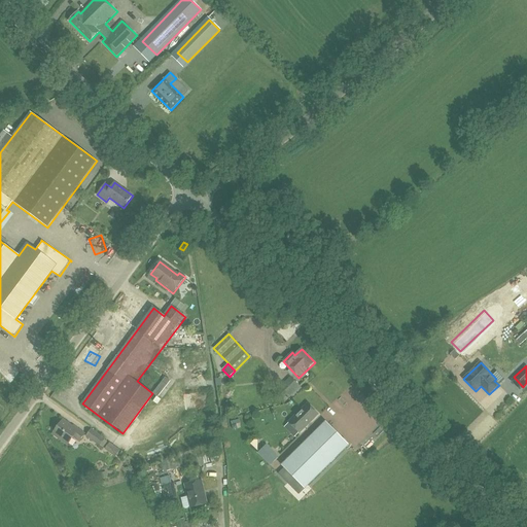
[(279,388),(289,398),(294,393),(300,388),(290,378),(284,383),(279,388)]
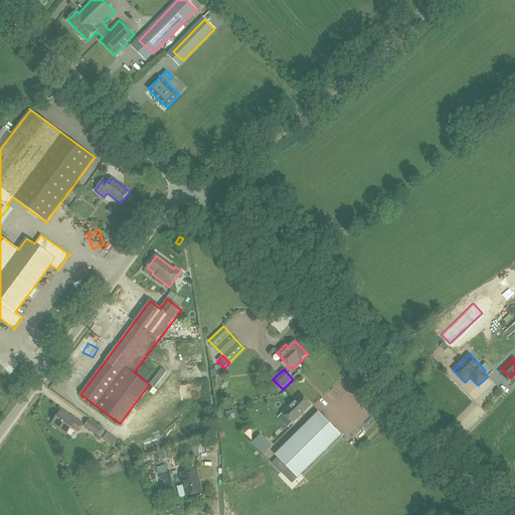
[(159,388),(172,398),(176,393),(168,388),(176,377),(170,373),(159,388)]
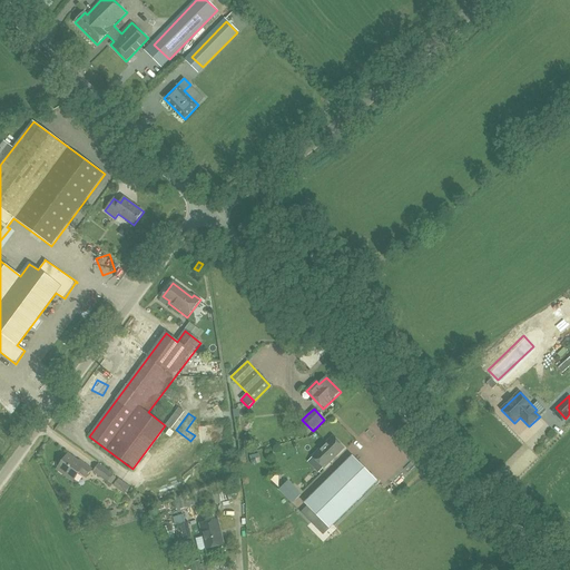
[(324,468),(345,448),(333,436),(313,457),(324,468)]
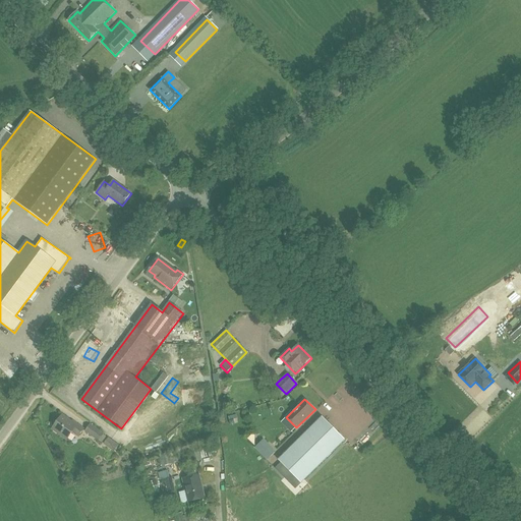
[(52,428),(67,440),(72,432),(78,437),(84,428),(75,422),(74,424),(62,415),(52,428)]
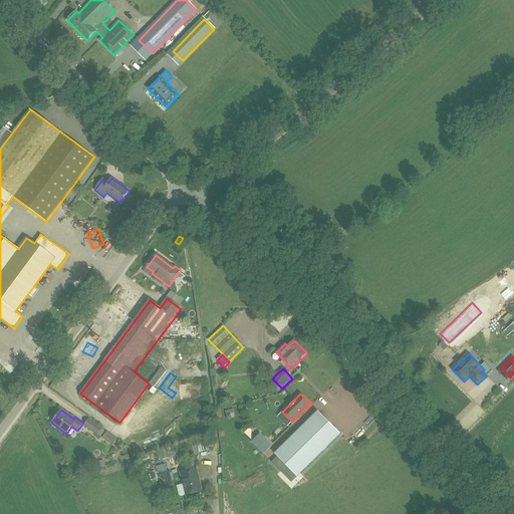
[(290,469),(297,476),(340,434),(318,412),(275,454),(277,456),(290,469)]
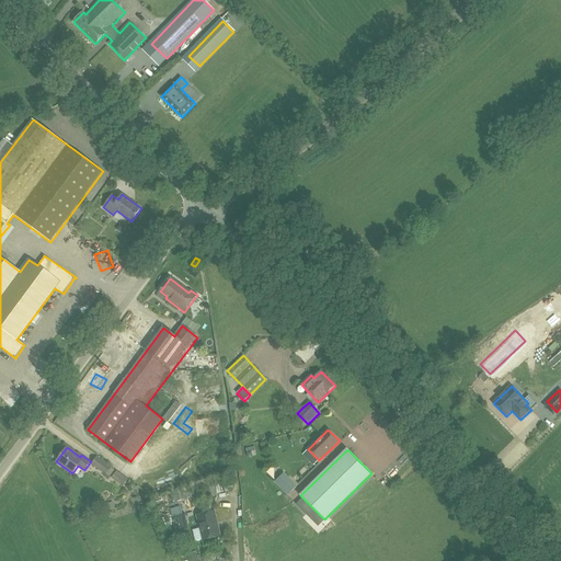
[(91,465),(106,476),(112,467),(98,456),(91,465)]
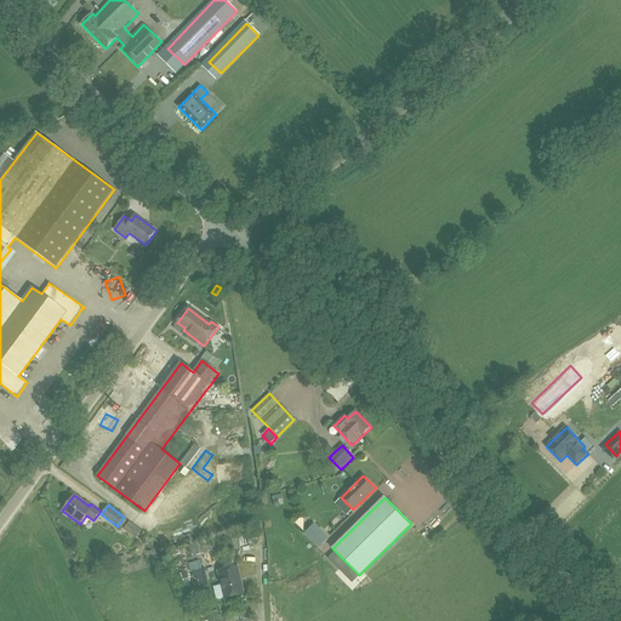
[(124,529),(136,539),(142,530),(130,520),(124,529)]
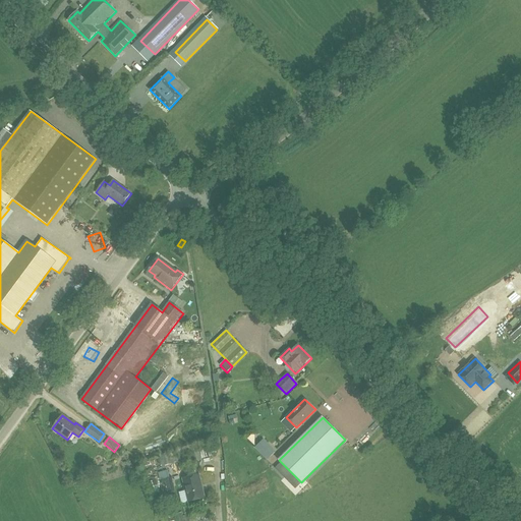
[(275,452),(264,440),(254,448),(267,460),(275,452)]
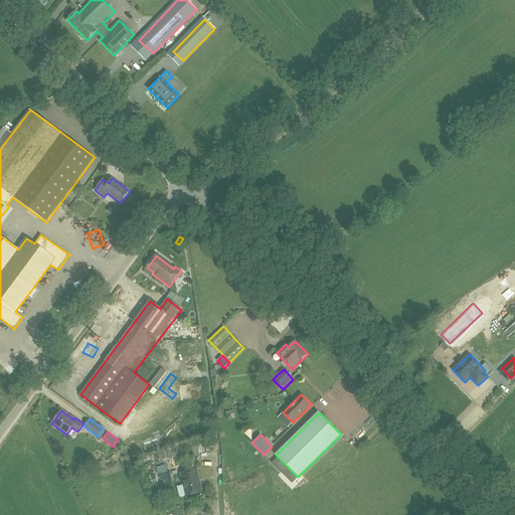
[(187,443),(190,457),(199,456),(198,453),(210,452),(209,442),(201,443),(201,441),(187,443)]
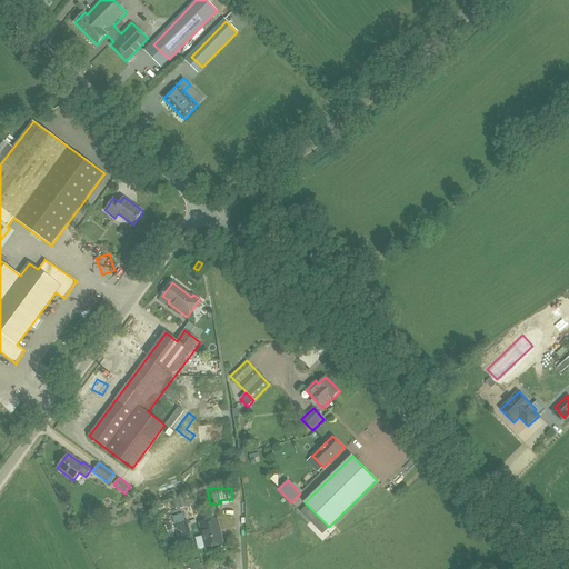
[(198,492),(200,503),(207,502),(203,490),(198,492)]
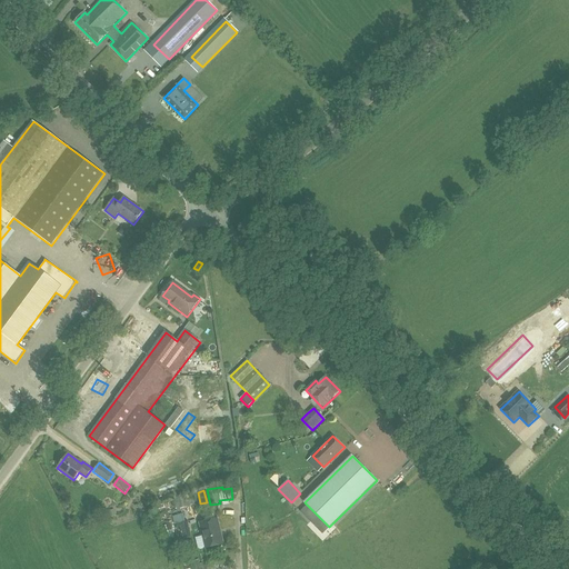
[(176,501),(178,510),(198,505),(196,497),(176,501)]
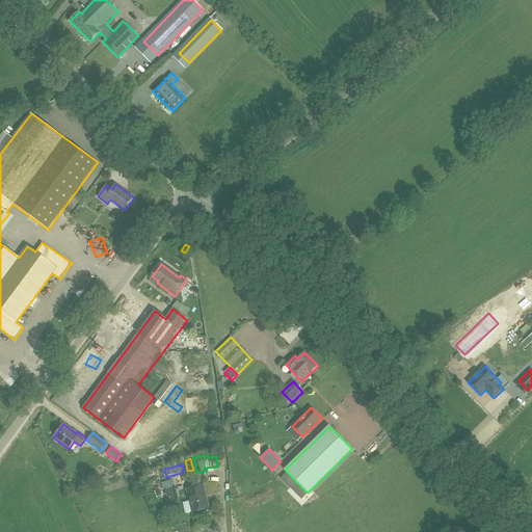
[(300,485),(287,472),(281,478),(294,491),(300,485)]
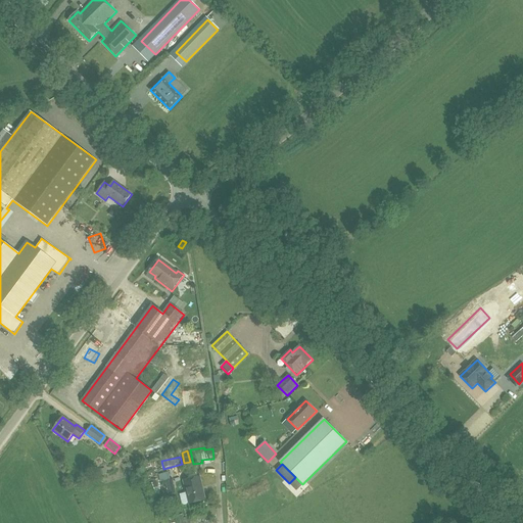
[(98,477),(106,474),(104,468),(96,472),(98,477)]
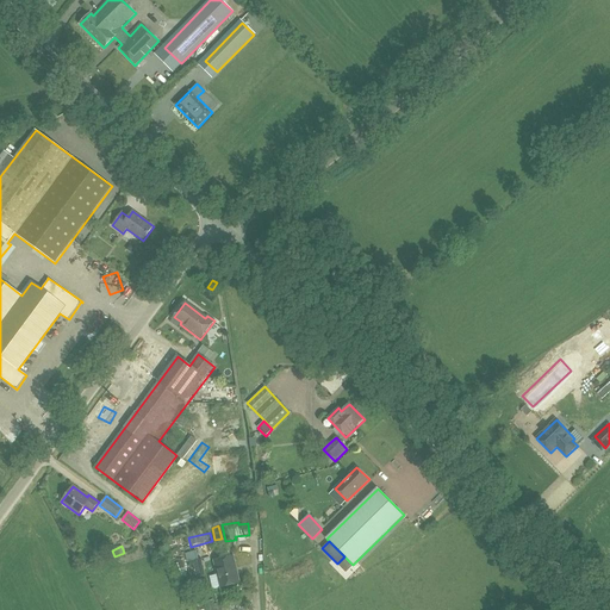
[(199,559),(195,551),(190,553),(192,561),(199,559)]
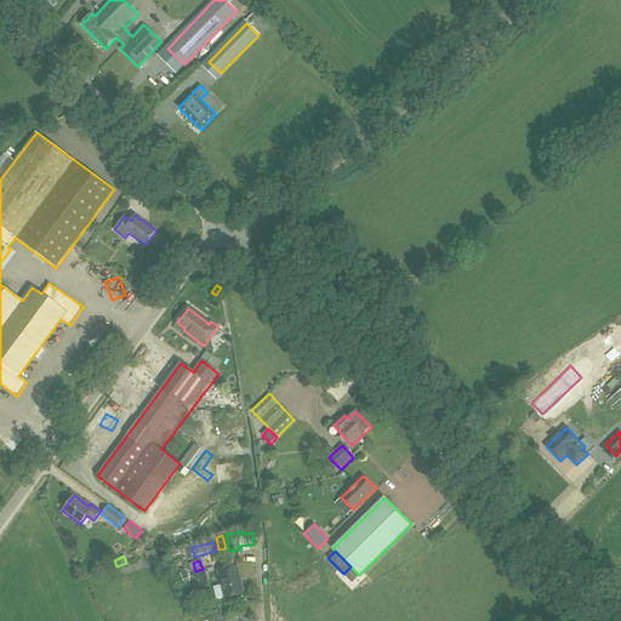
[(218,570),(226,598),(245,593),(238,565),(218,570)]
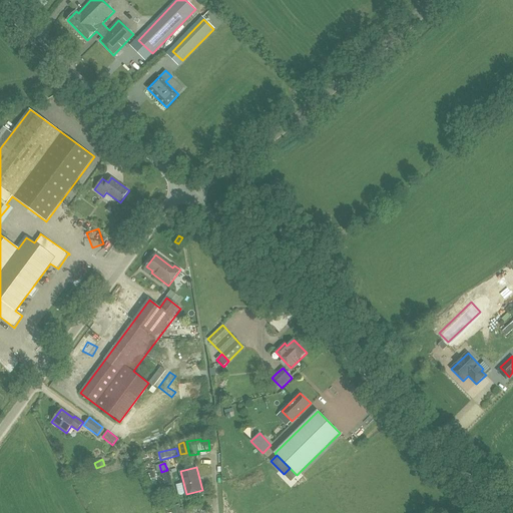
[(158,485),(153,473),(146,475),(151,488),(158,485)]
